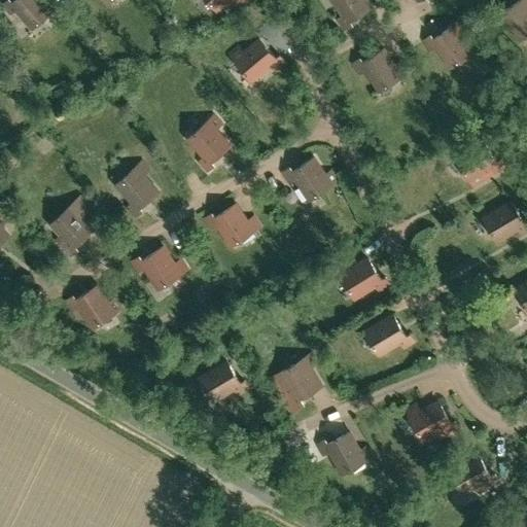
[(53,10),(43,0),(15,0),(12,3),(9,0),(8,0),(3,5),(11,14),(16,10),(33,28),(53,10)]
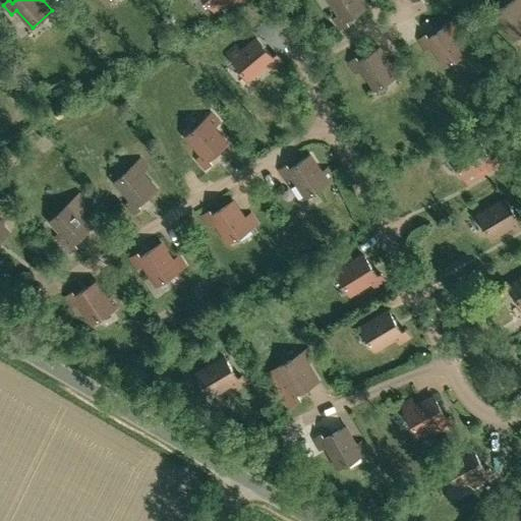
[(207,0),(215,10),(225,1),(230,6),(236,0),(207,0)]
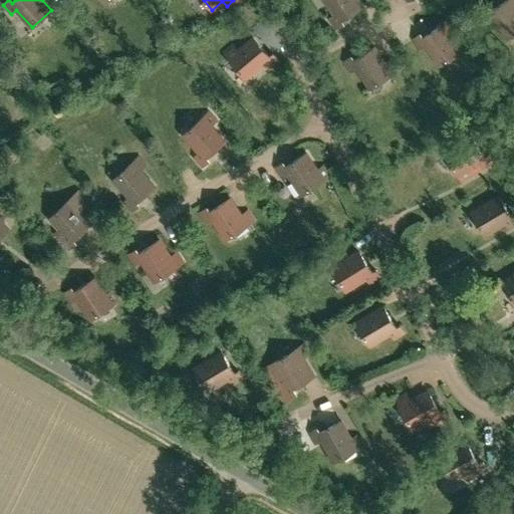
[(337,29),(343,25),(341,21),(361,7),(356,0),(325,0),(336,15),(330,19),(337,29)]
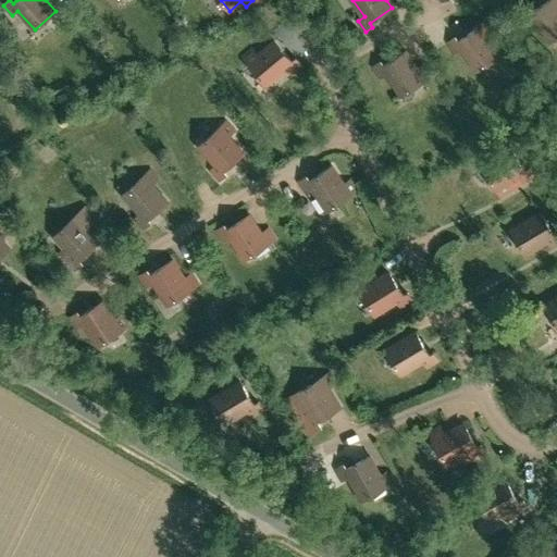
[(556,1),(556,0),(552,0),(532,13),(530,9),(522,13),(530,24),(536,21),(549,41),(556,37),(556,1)]
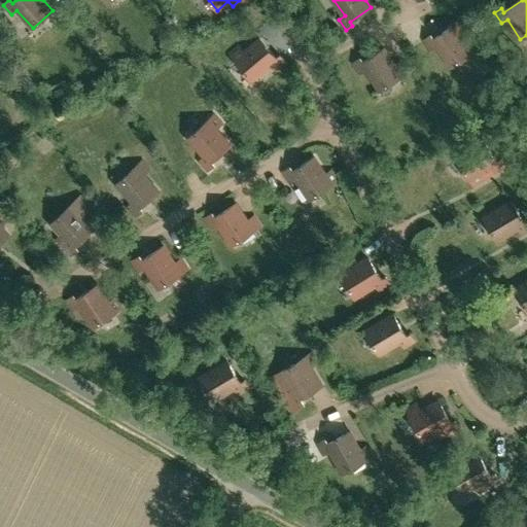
[(473,51),(455,25),(433,40),(431,36),(424,40),(432,50),(437,47),(451,67),(473,51)]
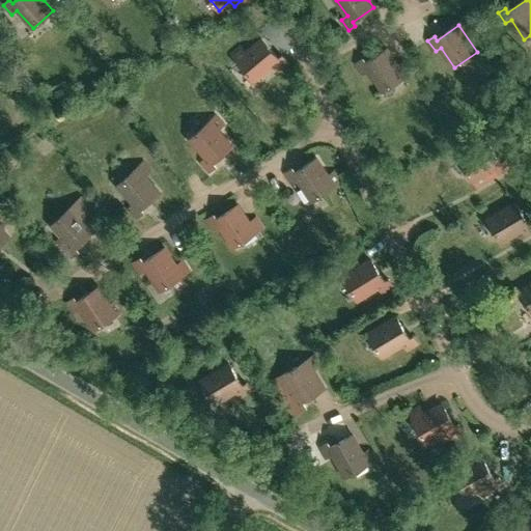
[(279,59),(262,39),(246,53),(242,48),(232,55),(255,81),(273,65),(278,71),(287,62),(282,56),(279,59)]
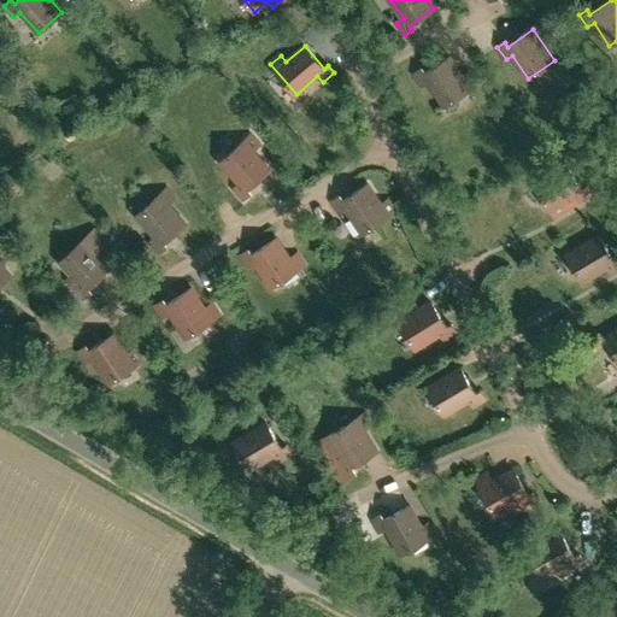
[(463,77),(450,57),(425,74),(422,69),(415,75),(423,87),(429,83),(445,106),(479,84),(470,72),(463,77)]
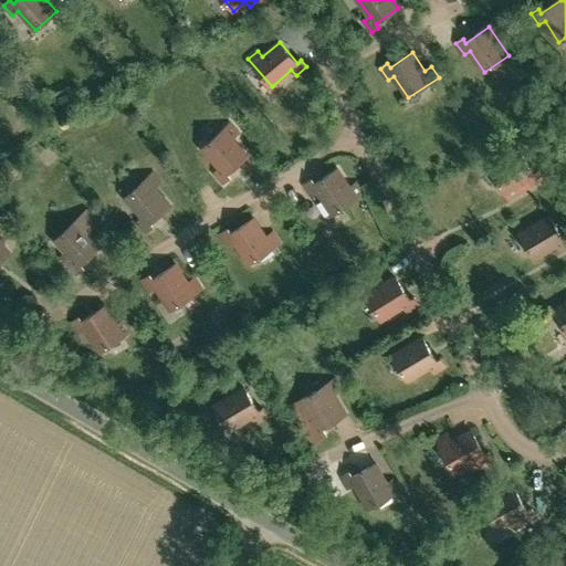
[(224,184),(230,178),(227,174),(248,156),(232,139),(239,134),(230,125),(202,149),(220,168),(215,174),(224,184)]
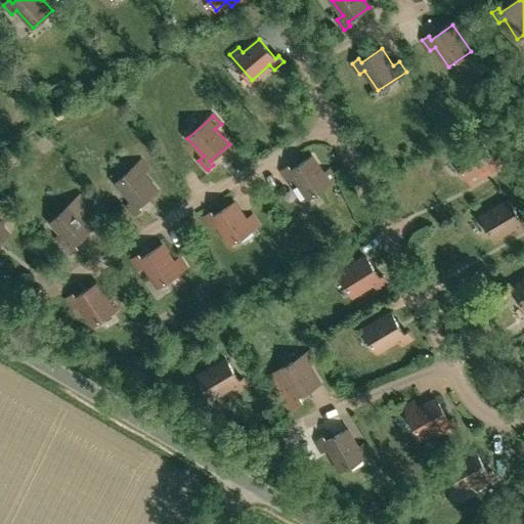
[(494,162),(481,140),(453,157),(468,179),(488,167),(491,173),(503,166),(498,160),(494,162)]
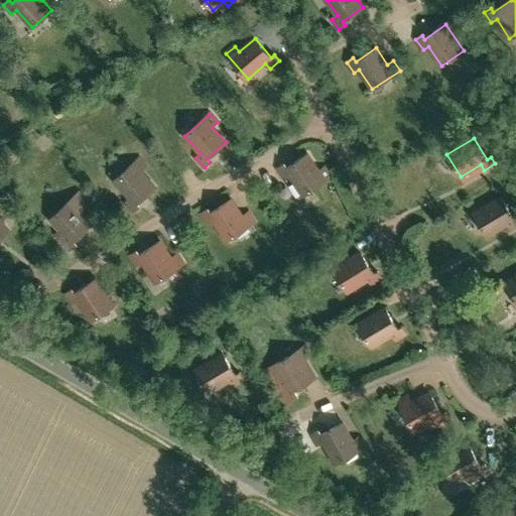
[(319,171),(307,154),(287,168),(284,164),(278,168),(285,179),(290,175),(303,196),(332,176),(325,167),(319,171)]
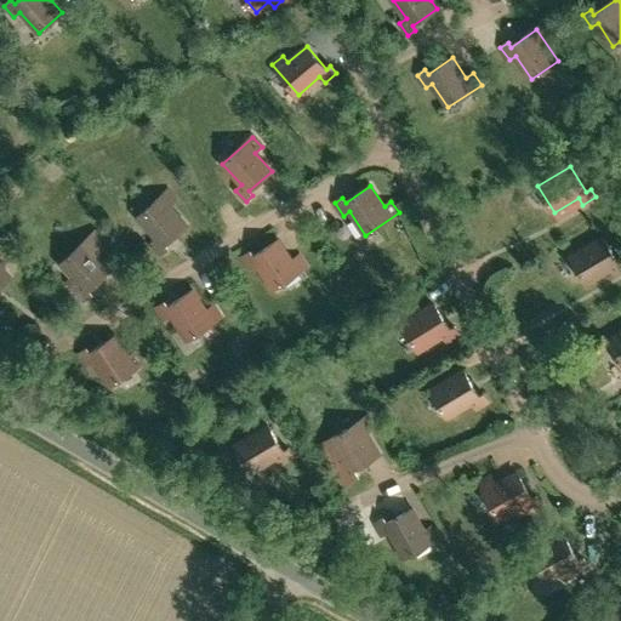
[(160,255),(167,249),(164,245),(187,224),(171,206),(177,200),(167,191),(137,217),(157,239),(151,244),(160,255)]
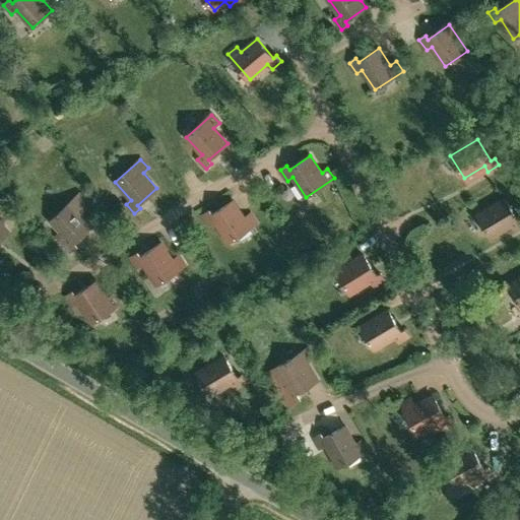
[(71,252),(77,247),(73,244),(92,226),(78,211),(83,206),(76,198),(51,221),(67,239),(63,243),(71,252)]
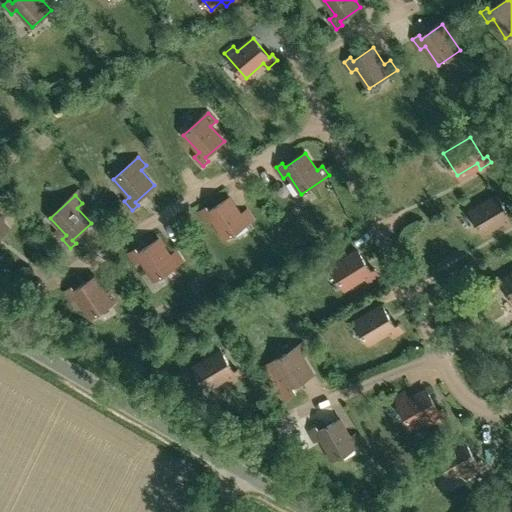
[(511,212),(510,214),(497,196),(470,211),(484,234),(504,220),(508,225),(511,222),(511,212)]
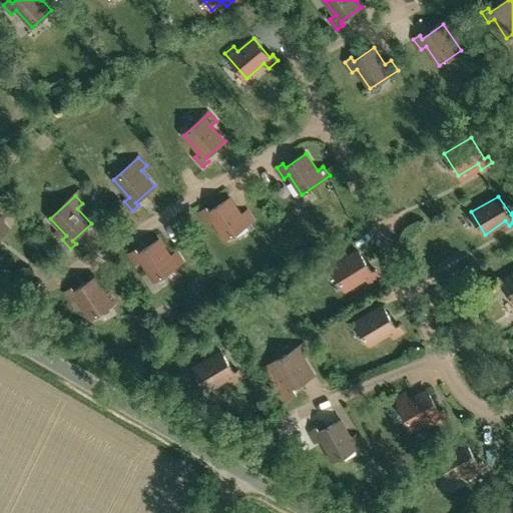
[(241,215),(230,198),(209,212),(206,208),(200,212),(207,222),(212,219),(225,238),(253,220),(247,211),(241,215)]
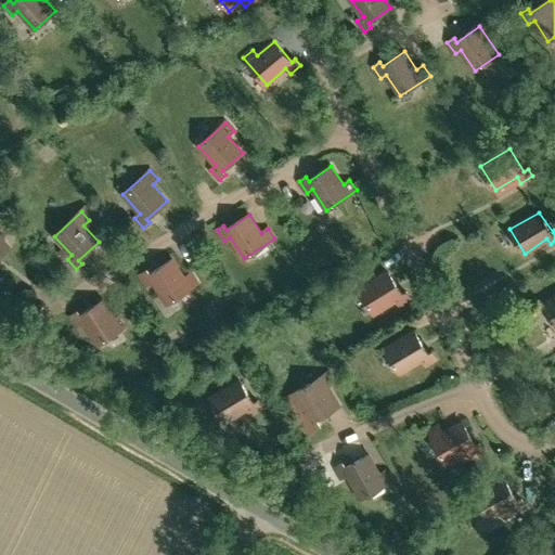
[(0,256),(10,248),(0,236),(0,227),(1,227),(0,224),(0,256)]
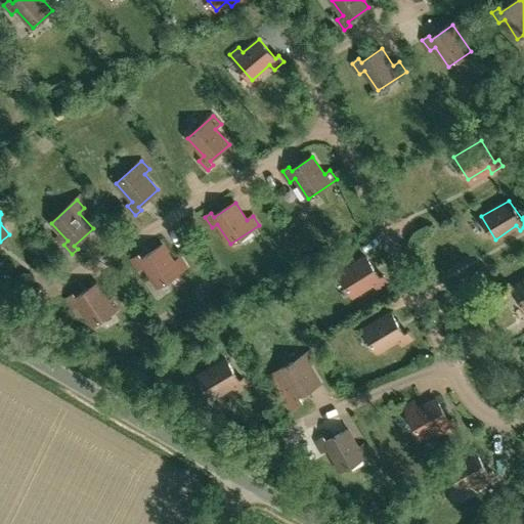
[(174,262),(163,246),(141,260),(138,256),(132,260),(139,270),(145,267),(159,287),(186,268),(180,258),(174,262)]
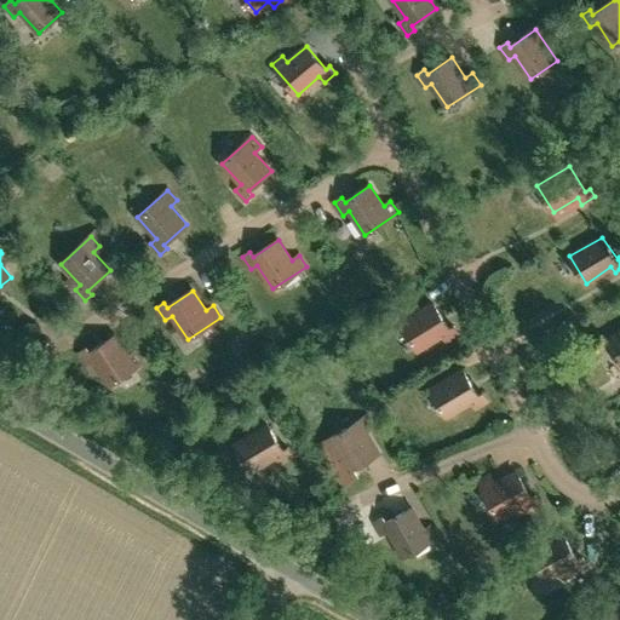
[(449,329),(434,304),(413,317),(408,310),(397,316),(418,351),(442,336),(446,343),(459,334),(454,327),(449,329)]
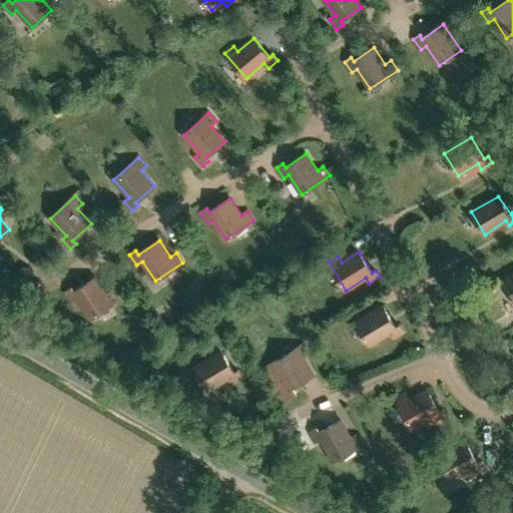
[(512,276),(502,281),(512,299),(512,276)]
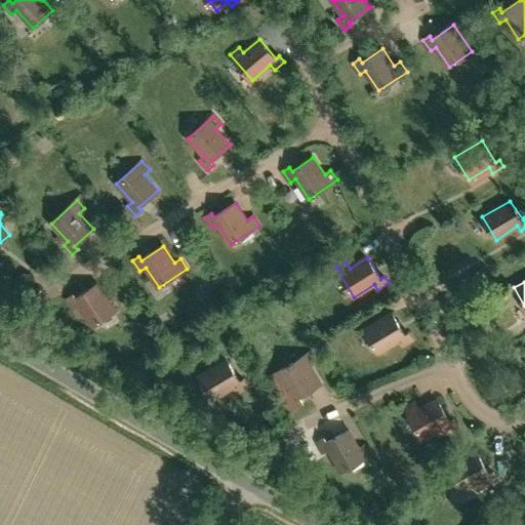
[(109,301),(97,285),(76,299),(73,295),(67,299),(74,310),(79,307),(92,326),(121,307),(115,297),(109,301)]
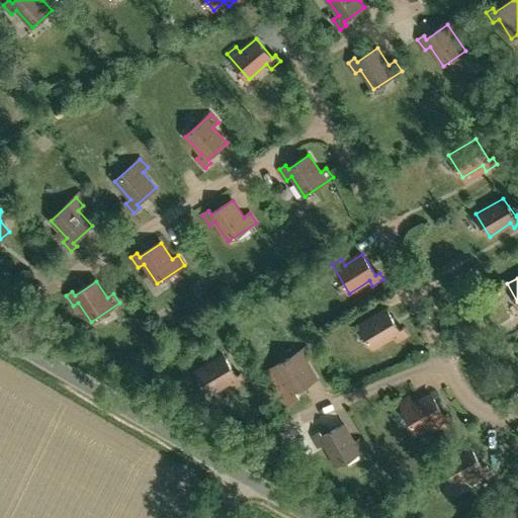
[(400,331),(386,310),(359,326),(373,348),(394,336),(397,342),(408,335),(404,329),(400,331)]
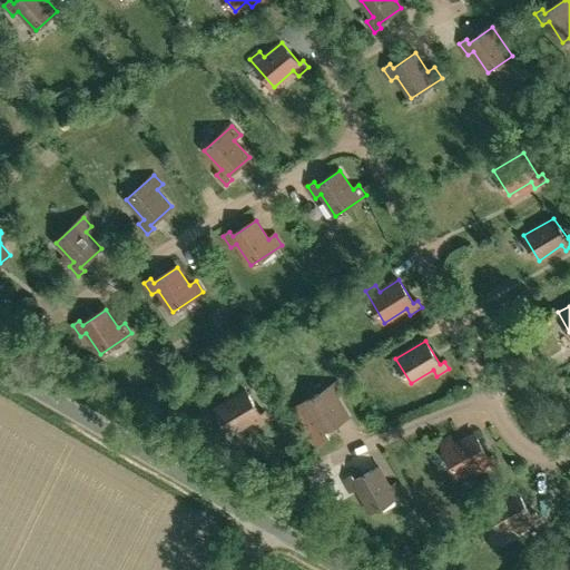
[(320,440),(327,435),(324,431),(349,416),(336,397),(343,394),(337,383),(305,402),(318,424),(313,428),(320,440)]
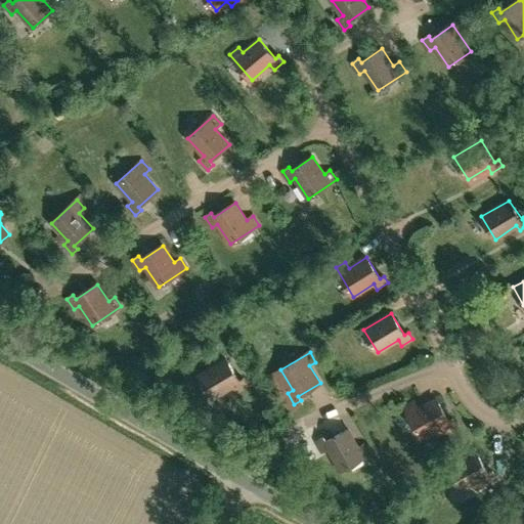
[(239,382),(226,359),(199,376),(213,399),(233,387),(236,392),(248,386),(244,379),(239,382)]
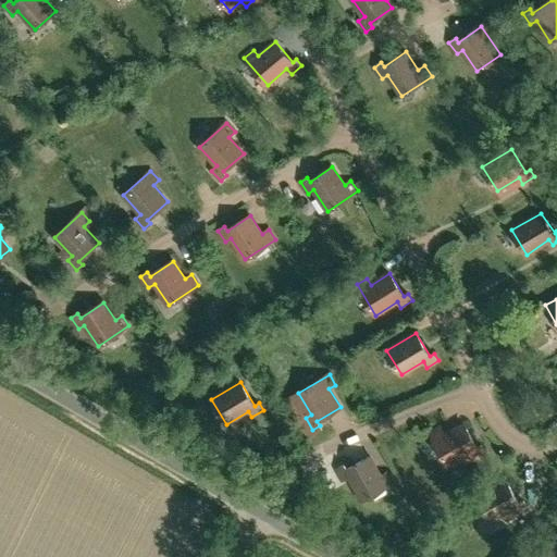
[(477,448),(463,424),(445,435),(441,429),(431,434),(448,466),(470,454),(473,459),(485,453),(482,446),(477,448)]
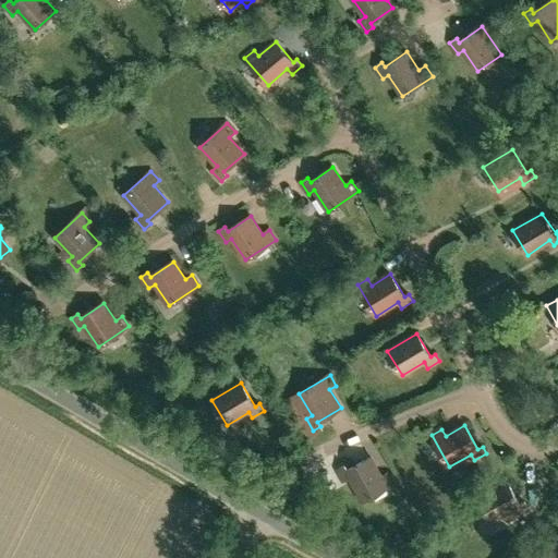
[(381,477),(371,458),(347,471),(344,466),(337,471),(344,483),(350,478),(363,501),(393,484),(388,473),(381,477)]
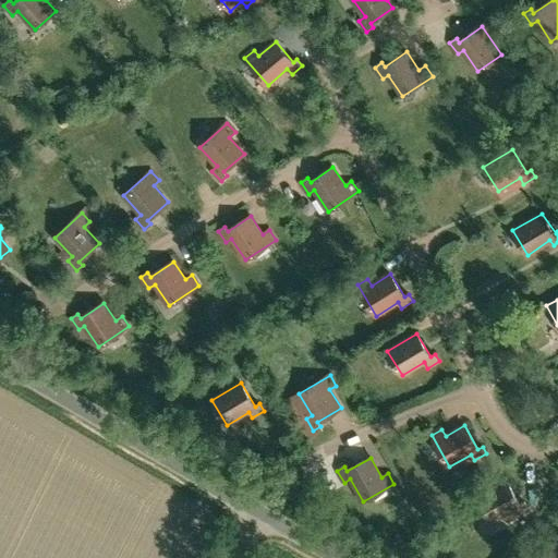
[(484,485),(473,492),(492,523),(505,516),(508,522),(517,517),(529,510),(524,502),(520,505),(507,482),(487,492),(484,485)]
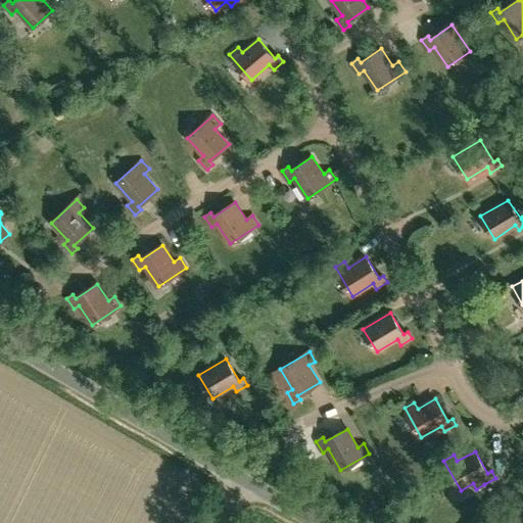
[(522,522),(522,510),(507,521),(503,515),(493,521),(493,522),(522,522)]
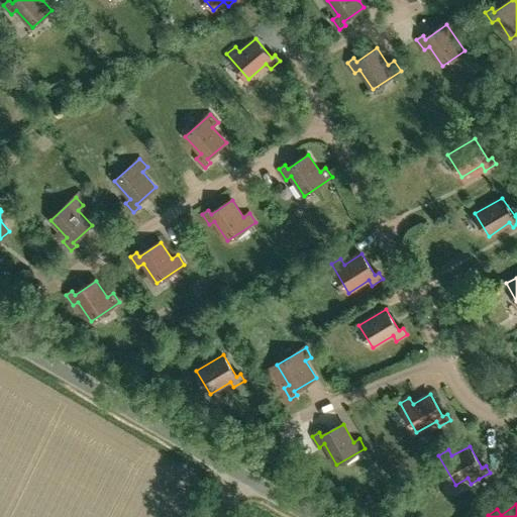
All buildings are outlined.
